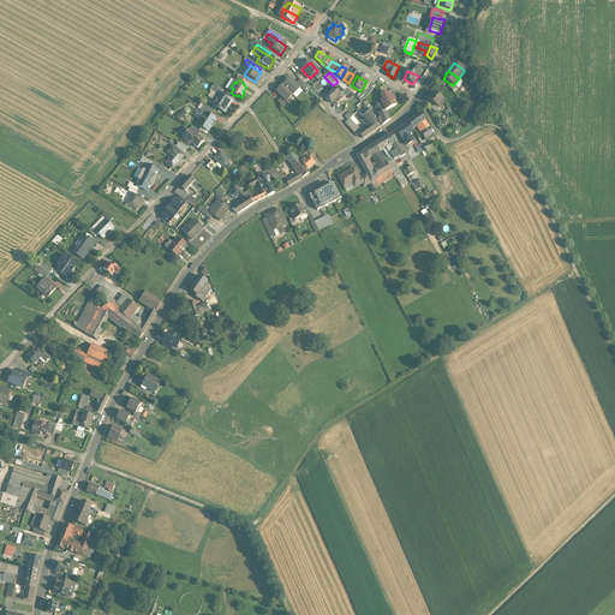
[(299,90),(291,81),(284,87),(293,96),(299,90)]
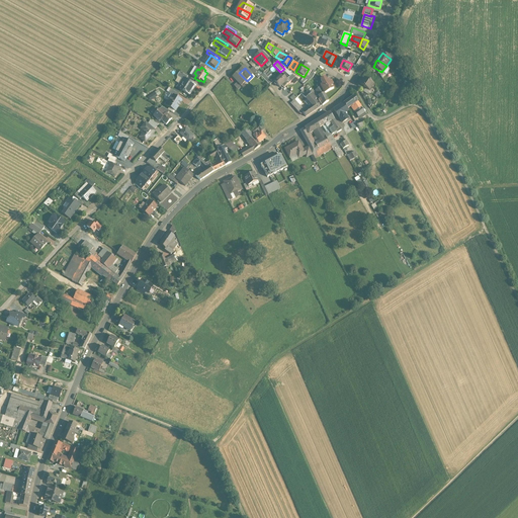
[(312,71),(309,69),(305,76),(311,80),(313,78),(316,72),(313,71),(312,71)]
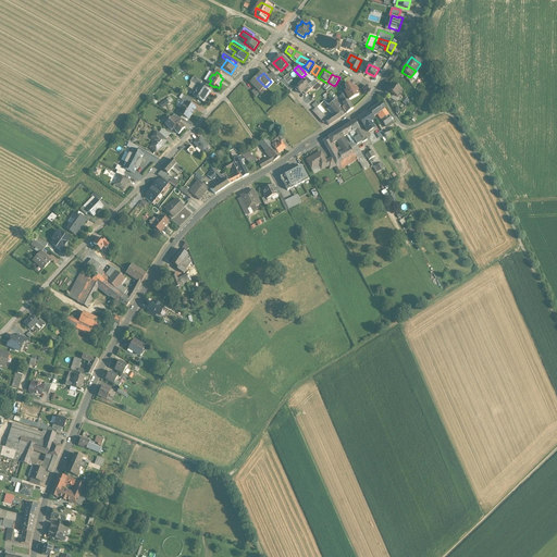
[(265,87),(257,78),(250,84),(259,93),(265,87)]
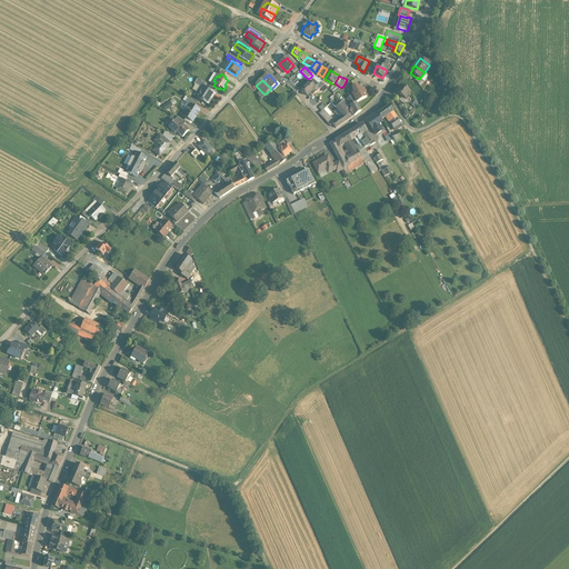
[(315,89),(308,82),(300,90),(307,97),(309,95),(315,89)]
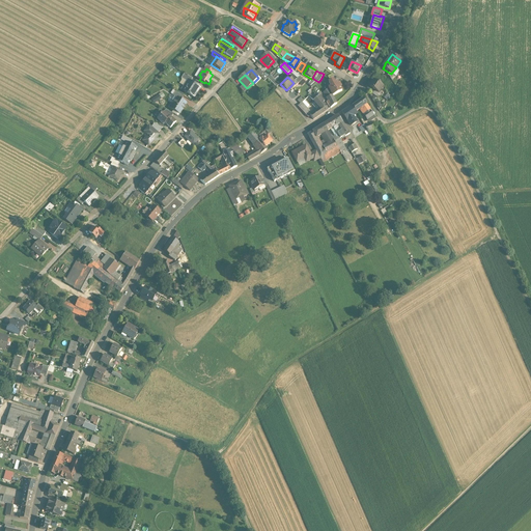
[(283,89),(274,80),(271,82),(280,92),(283,89)]
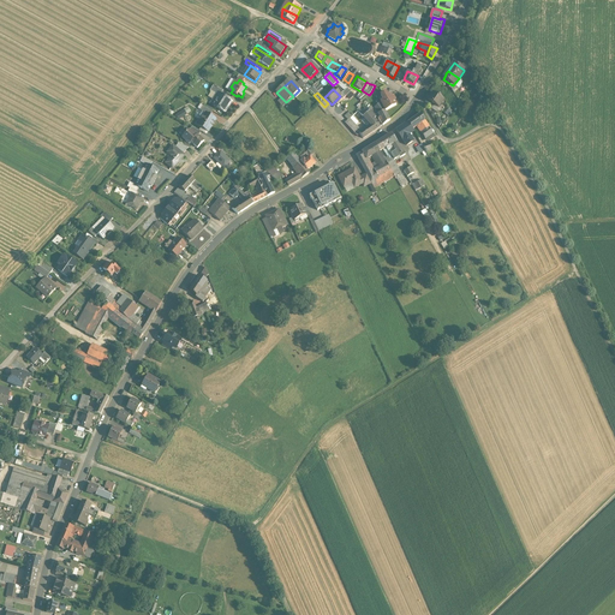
[(389,95),(387,96),(386,93),(381,96),(383,101),(380,102),(384,111),(395,106),(394,101),(393,97),(390,99),(389,95)]
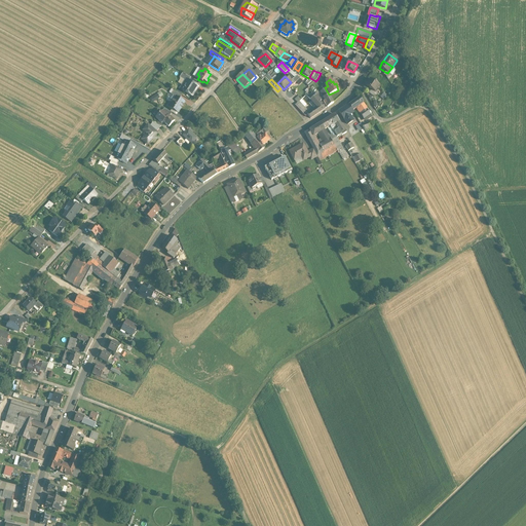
[(198,87),(189,81),(186,80),(185,81),(182,87),(184,88),(183,91),(192,98),(198,87)]
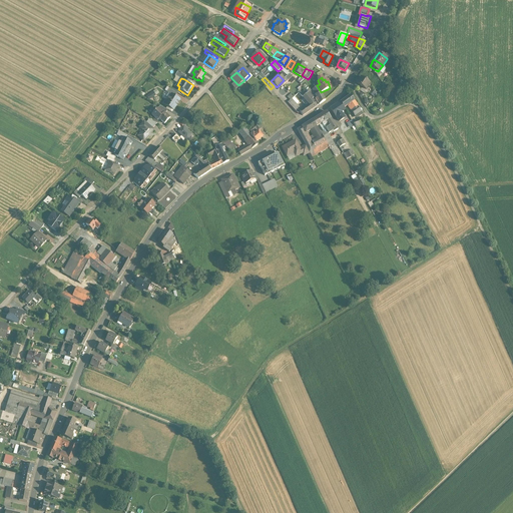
[(370,84),(361,78),(359,80),(360,80),(357,84),(362,88),(365,90),(366,90),(370,84)]
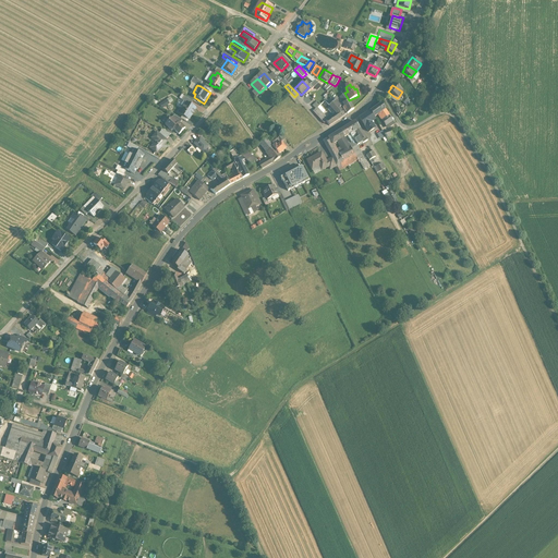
[(344,93),(339,98),(343,104),(349,100),(344,93)]
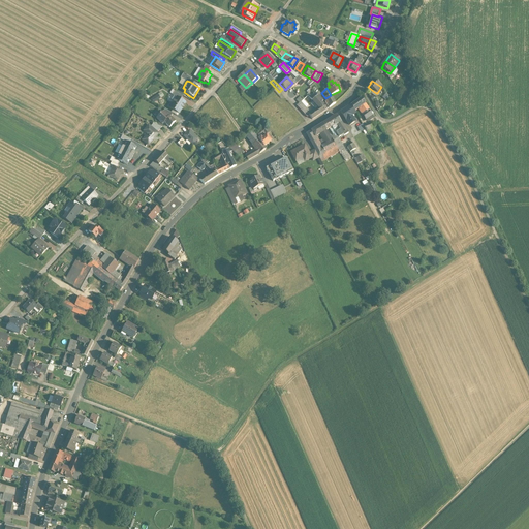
[(182,96),(175,91),(172,95),(177,98),(180,100),(182,96)]
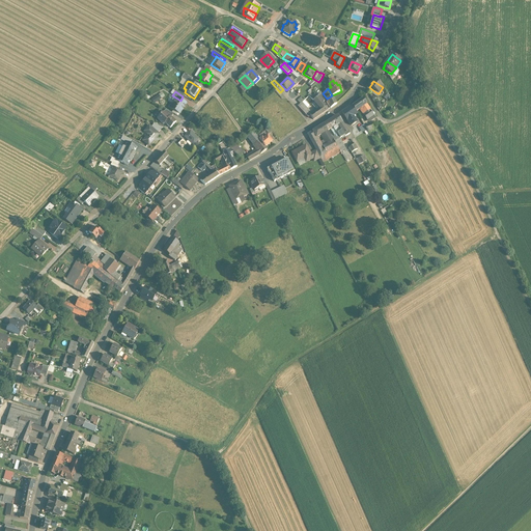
[(296,101),(300,98),(296,91),(289,95),(291,100),(295,98),(296,101)]
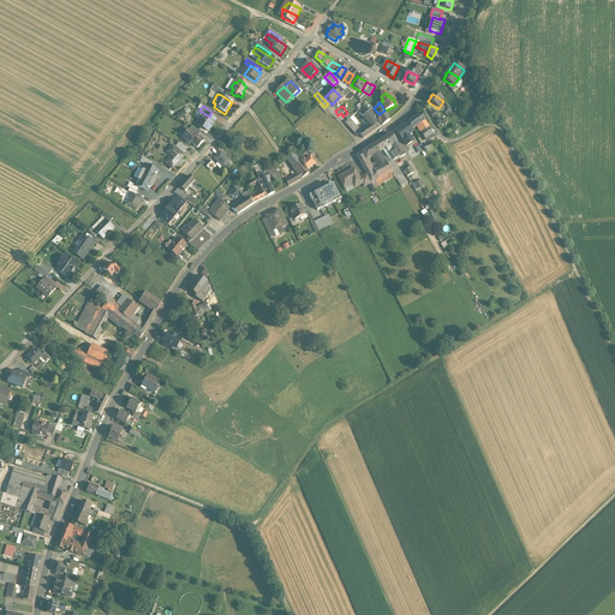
[(175,117),(179,120),(190,112),(187,108),(175,117)]
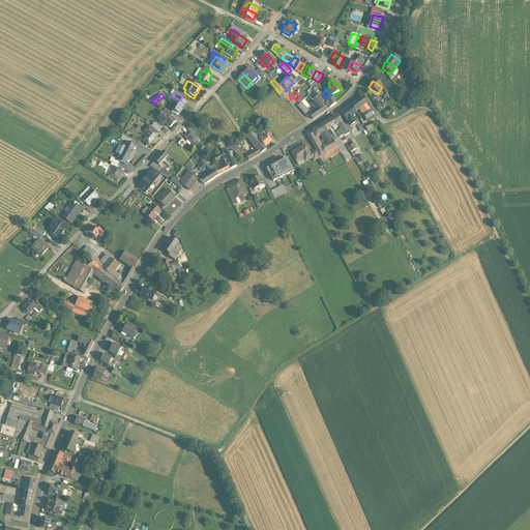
[(331,95),(326,98),(328,101),(326,102),(329,109),(335,104),(331,95)]
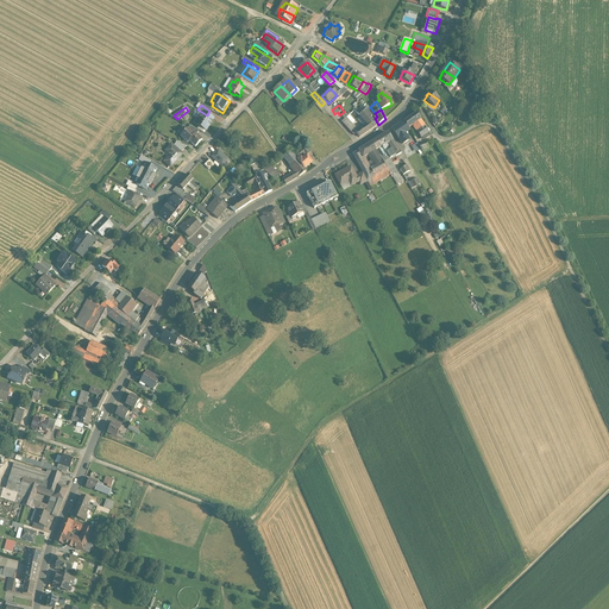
[(366,111),(365,111),(359,117),(366,125),(356,132),(356,133),(359,138),(371,130),(376,126),(370,119),(371,118),(370,117),(366,111)]
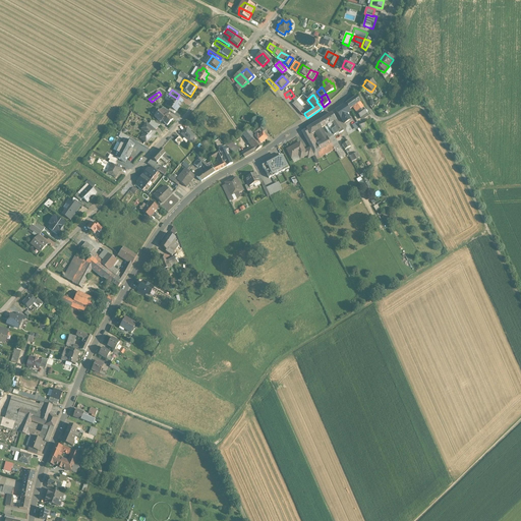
[(177,99),(174,97),(167,107),(176,112),(182,102),(177,99)]
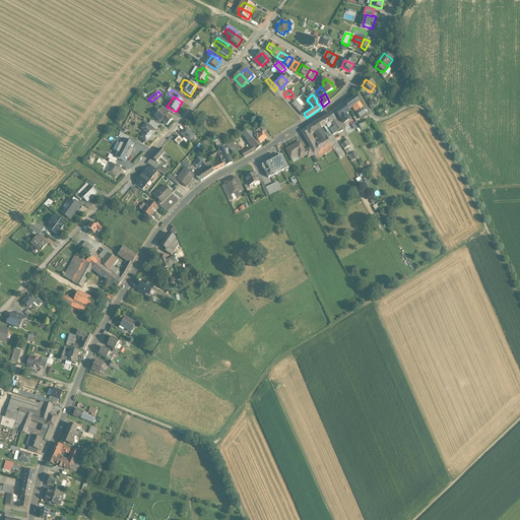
[(355,96),(344,105),(348,110),(351,108),(359,103),(355,96)]
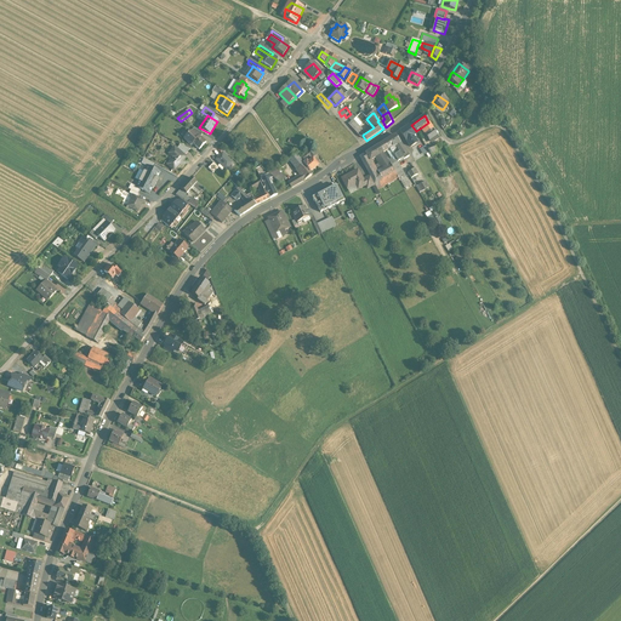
[(364,131),(353,120),(351,121),(348,125),(360,138),(363,136),(363,135),(364,131)]
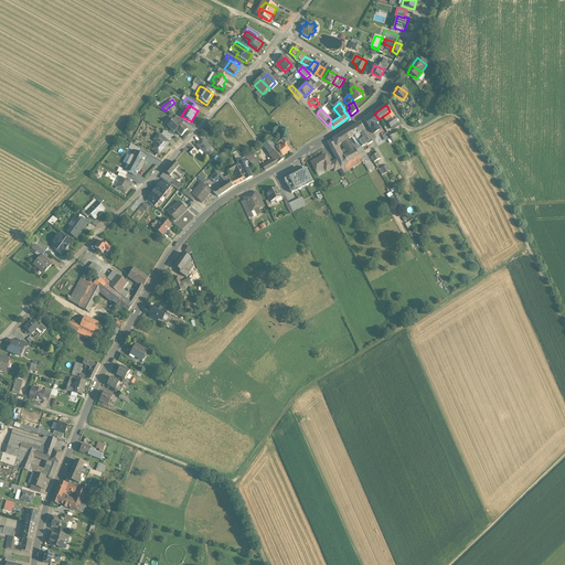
[(390,112),(382,117),(386,123),(394,118),(395,117),(390,112)]
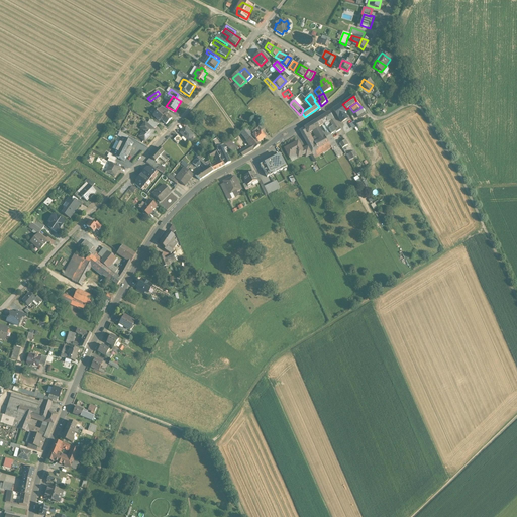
[(342,104),(333,110),(341,122),(347,119),(343,113),(347,111),(346,109),(342,104)]
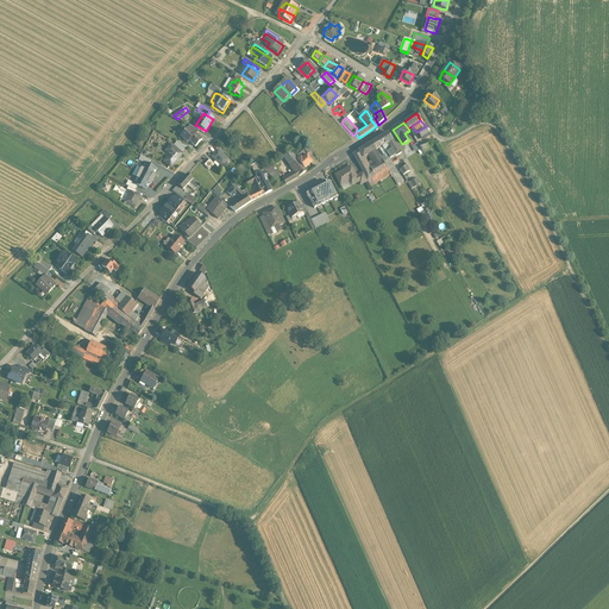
[(425,127),(416,132),(420,138),(428,132),(425,127)]
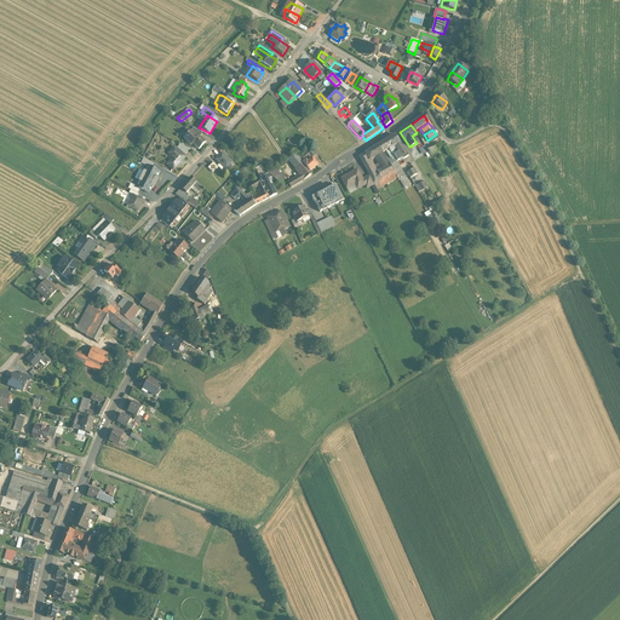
[(197,138),(191,132),(184,139),(190,145),(193,144),(191,144),(197,138)]
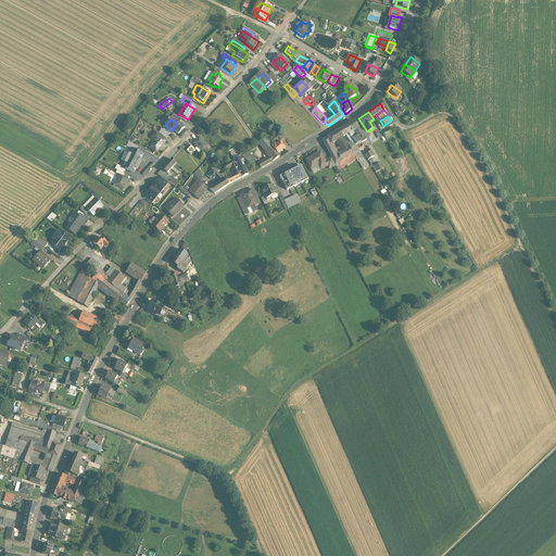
[(353,122),(349,124),(354,131),(358,128),(353,122)]
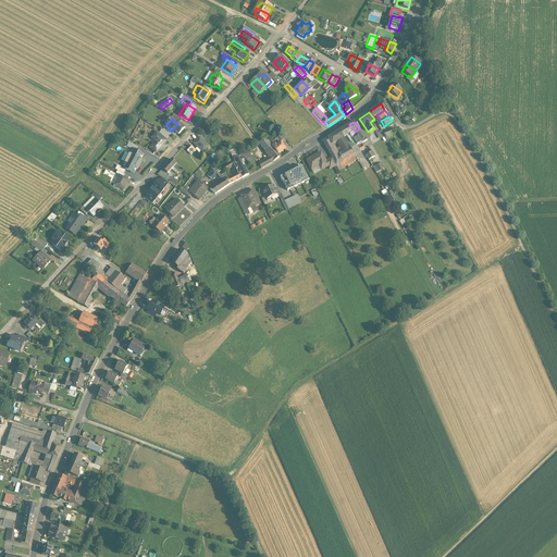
[(177,124),(172,130),(173,130),(178,135),(185,128),(178,123),(177,124)]
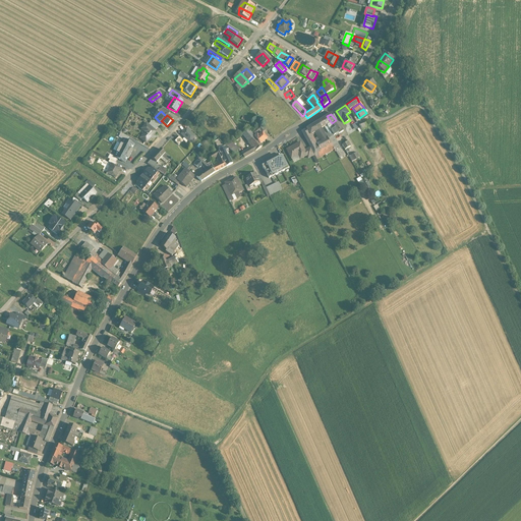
[(327,116),(320,121),(324,127),(326,126),(327,125),(330,131),(331,130),(335,128),(332,123),(327,116)]
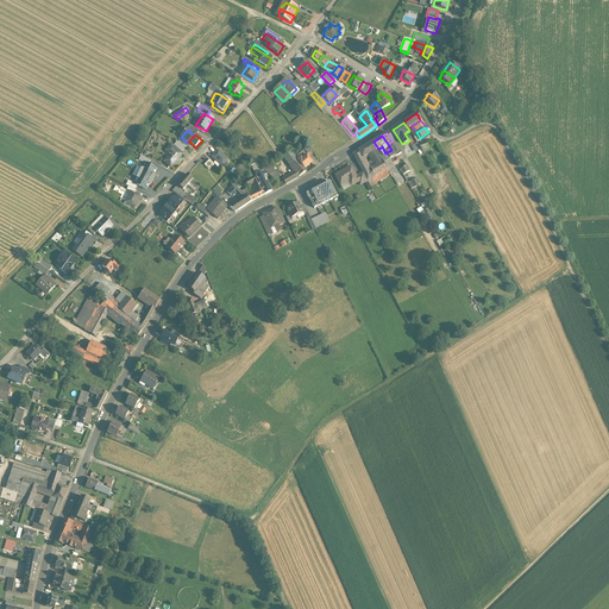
[(393,140),(388,144),(391,150),(387,152),(389,156),(390,158),(395,156),(396,157),(401,154),(393,140)]
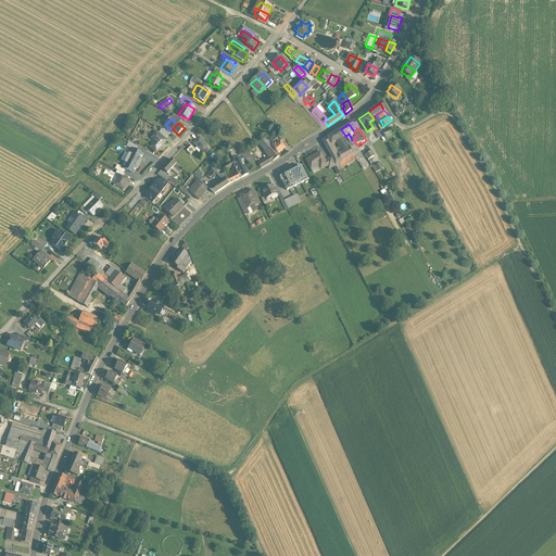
[(171,135),(162,130),(159,134),(165,140),(171,135)]
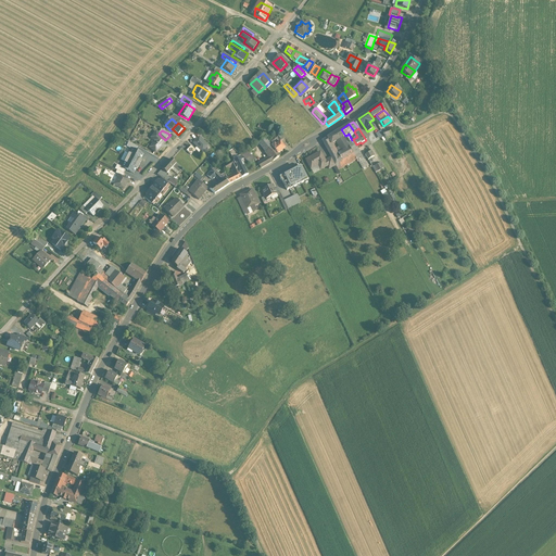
[(339,130),(333,134),(339,140),(343,137),(339,130)]
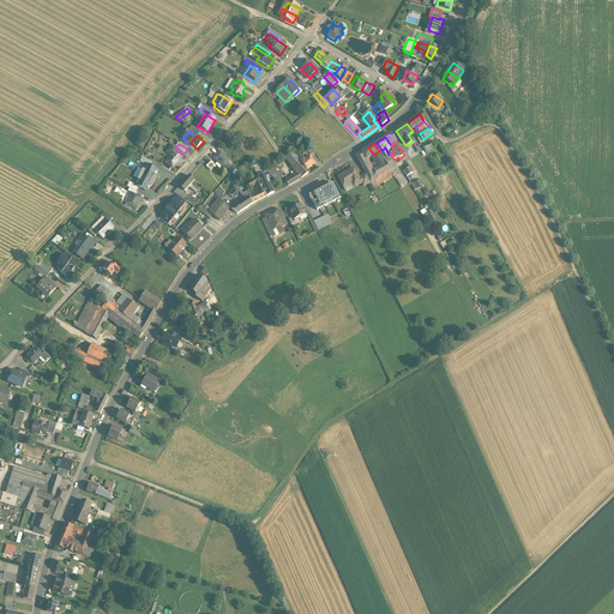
[(175,148),(173,146),(169,150),(173,155),(166,163),(172,169),(184,156),(182,155),(175,148)]
